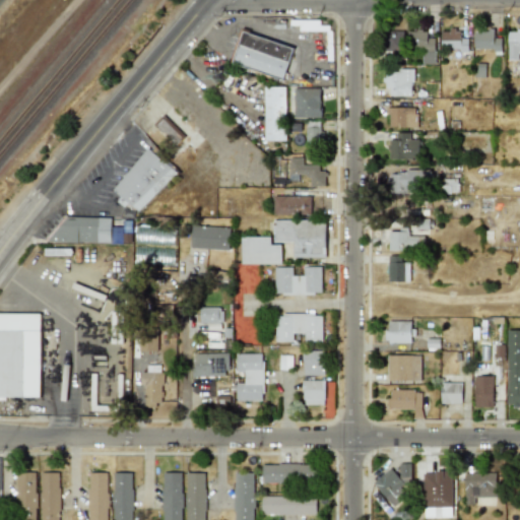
[(441,53),(467,54),(468,26),(442,26),(441,53)]
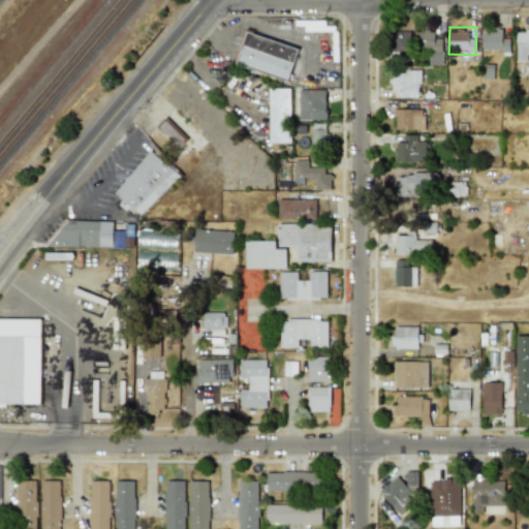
[(300,47),(247,29),(235,65),(287,83),(300,47)]
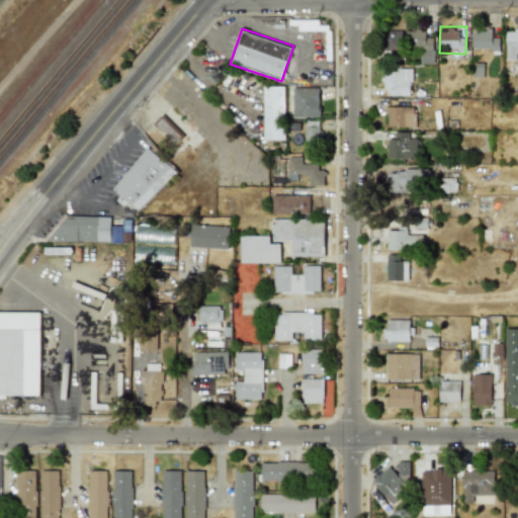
[(434,64),(434,37),(426,37),(426,28),(407,28),(407,51),(419,51),(419,64),(434,64)]
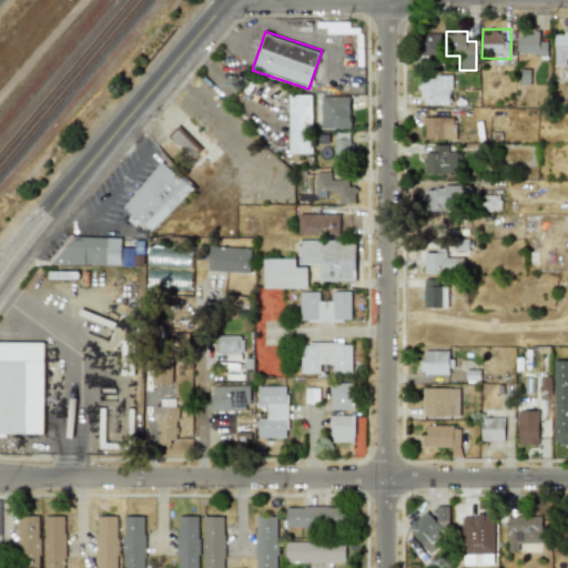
[(540,41),(540,31),(518,31),(518,57),(548,57),(548,41),(540,41)]
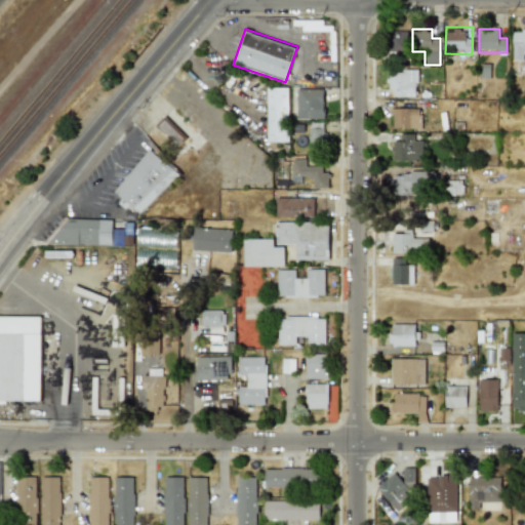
[(512,59),(522,59),(522,70),(524,70),(524,29),(512,29),(512,59)]
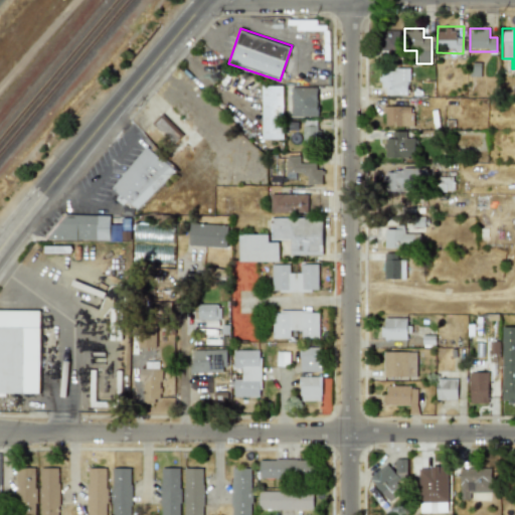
[(399,31),(383,31),(383,48),(399,48),(399,31)]
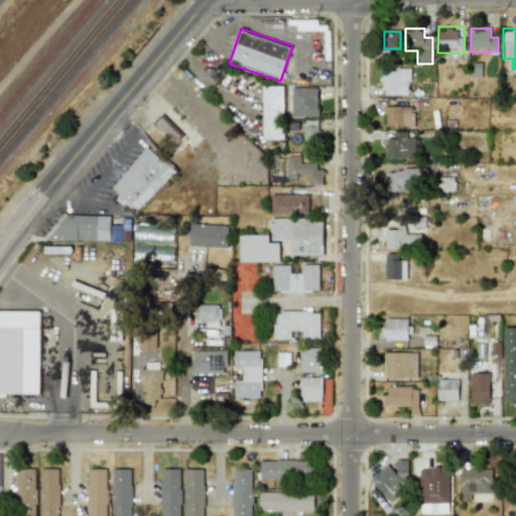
[(408,69),(383,69),(383,95),(408,95),(408,69)]
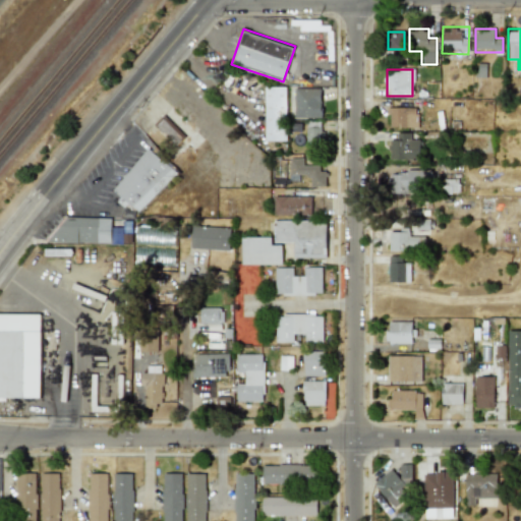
[(256,117),(265,104),(252,96),(261,82),(249,75),(248,76),(239,70),(223,95),(256,117)]
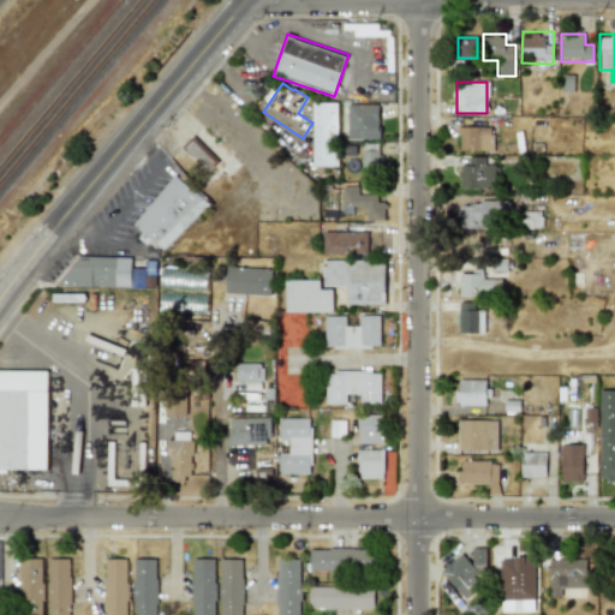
[(338,166),(338,102),(312,102),(312,166),(338,166)]
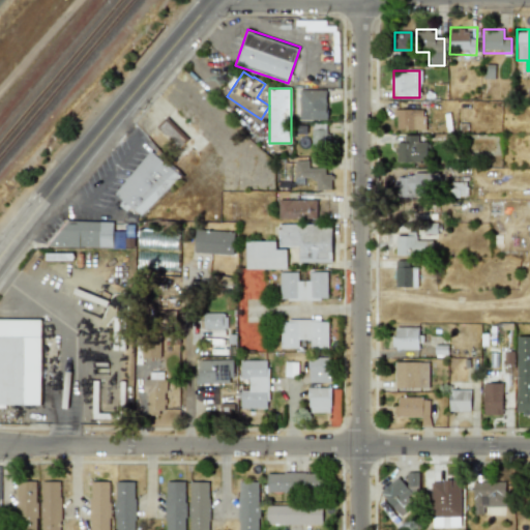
[(328,89),(299,89),(299,119),(328,119),(328,89)]
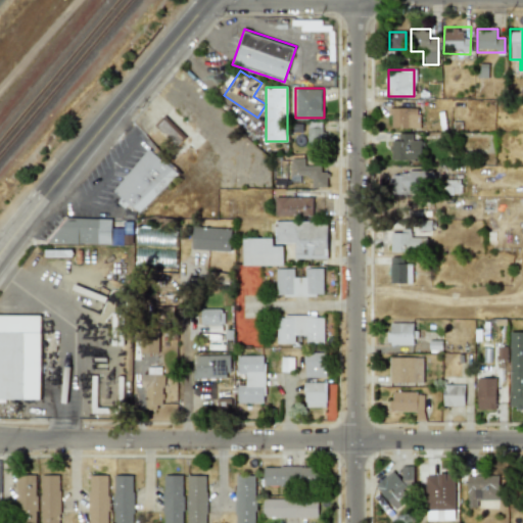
[(388,128),(408,128),(408,107),(388,107),(388,128)]
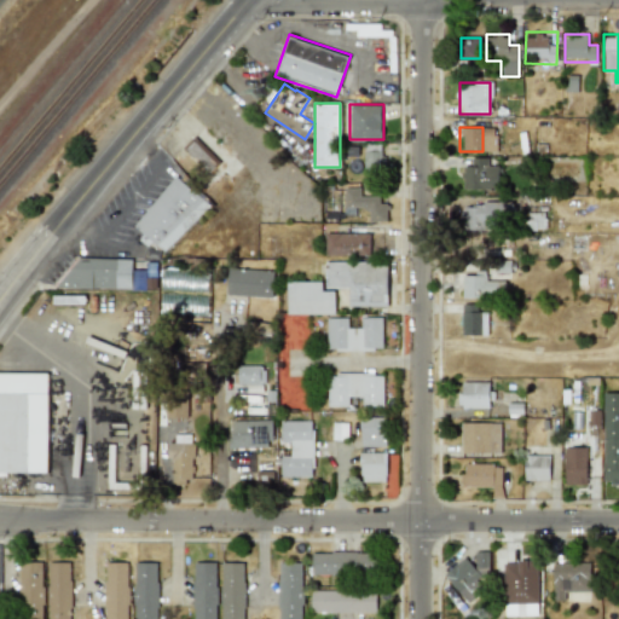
[(183,149),(208,173),(219,162),(194,138),(183,149)]
